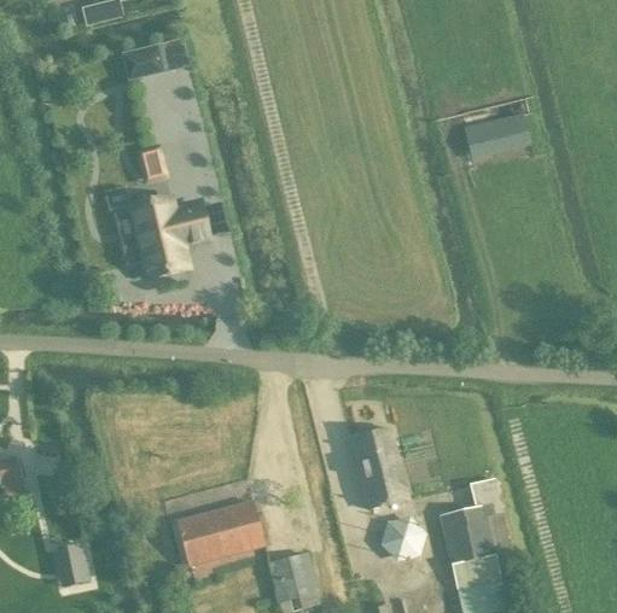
[(85,24),(122,15),(118,0),(102,0),(80,5),(85,24)]
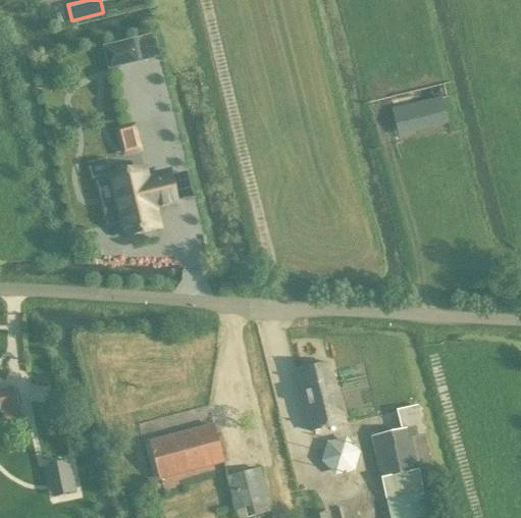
[(397,128),(446,116),(439,94),(392,106),(397,128)]
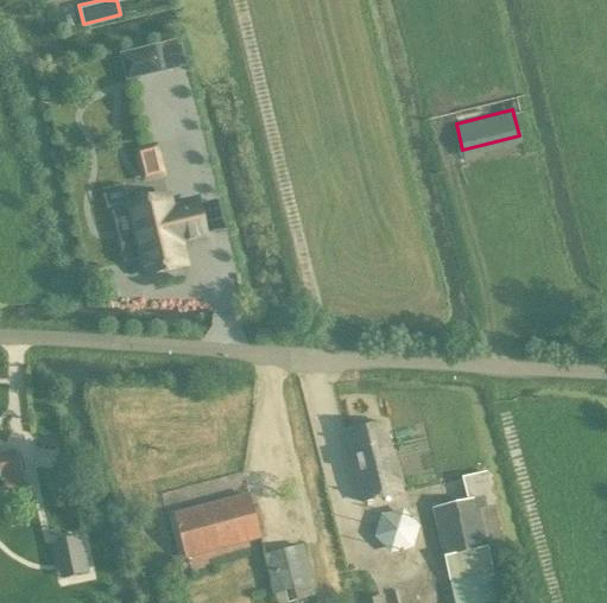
[(134,233),(119,237),(124,258),(139,254),(144,272),(184,262),(178,239),(204,233),(196,200),(171,205),(166,192),(127,202),(134,233)]
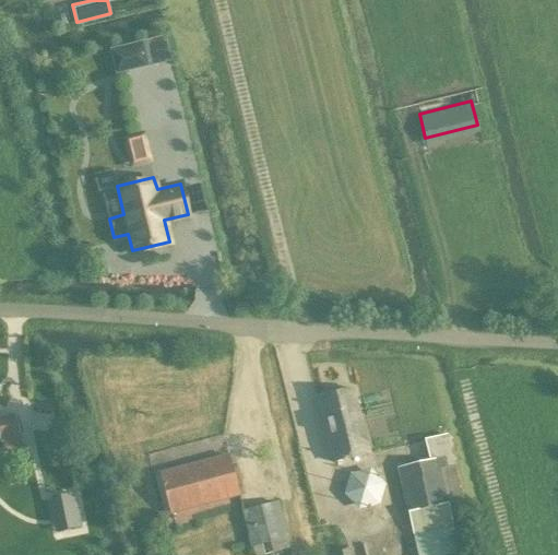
[(318,393),(333,459),(367,451),(353,386),(318,393)]
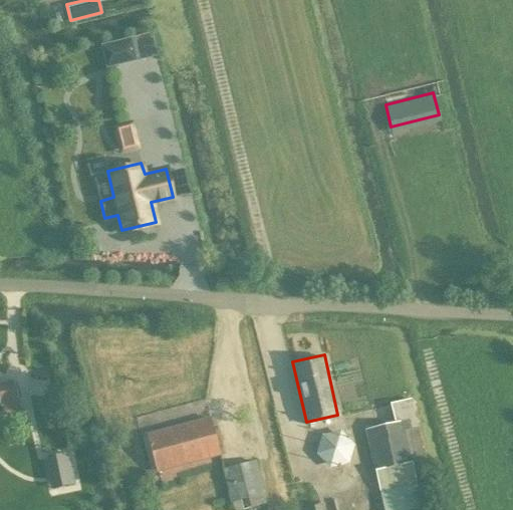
[(0,402),(16,398),(13,379),(0,381),(0,402)]
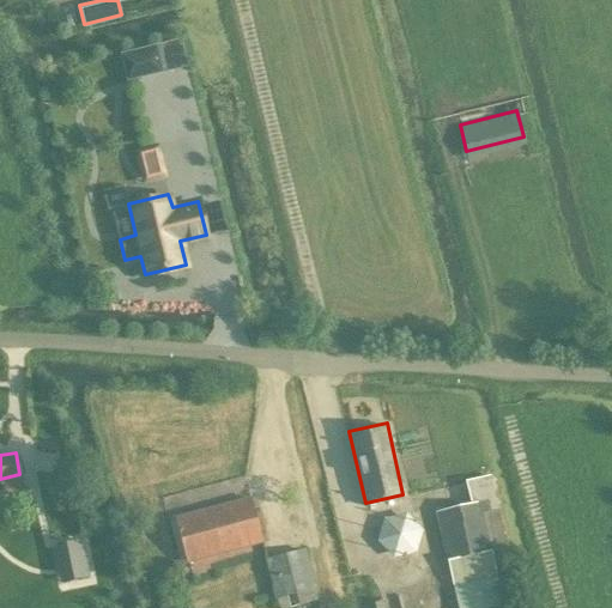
[(0,484),(2,493),(23,487),(19,474),(0,479),(0,484)]
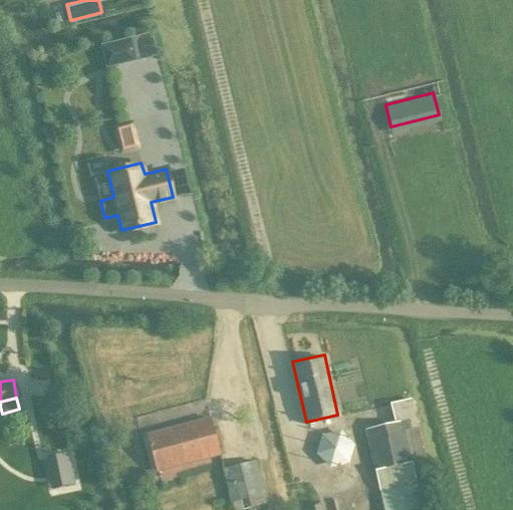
[(394,421),(365,427),(378,489),(415,481),(412,469),(423,466),(410,398),(390,402),(394,421)]
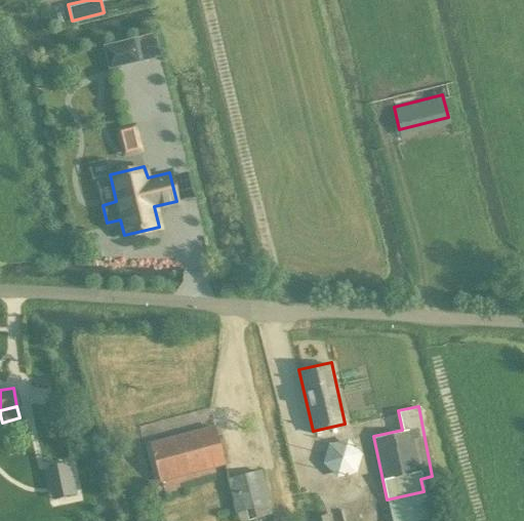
[(159,479),(224,462),(214,425),(149,442),(159,479)]
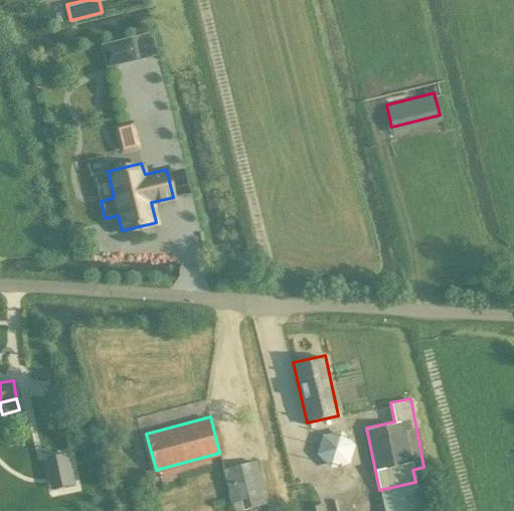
[(223,469),(231,500),(234,510),(266,502),(263,492),(254,460),(223,469)]
